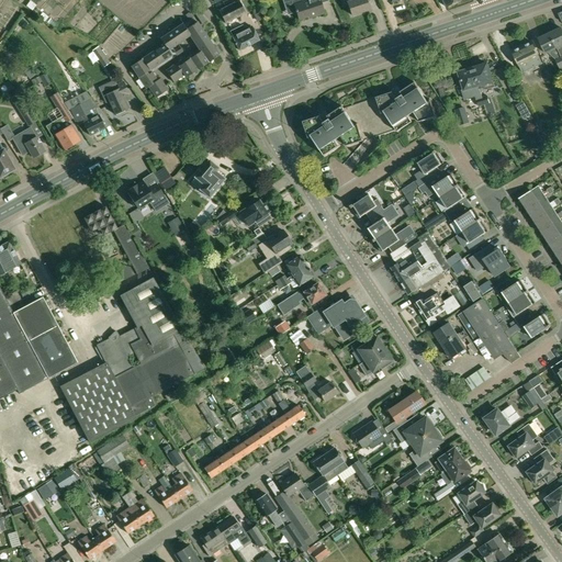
[(301,0),(282,0),(288,14),(296,11),(299,20),(311,17),(312,18),(324,13),(321,3),(329,1),(328,0),(308,0),(303,2),(301,0)]
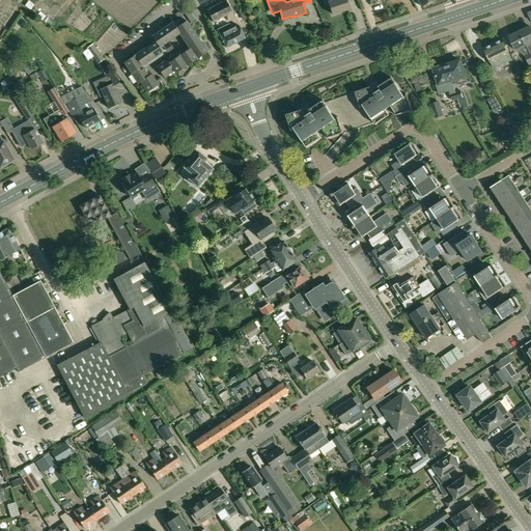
[(324,0),(326,4),(328,3),(332,16),(350,9),(346,2),(348,1),(348,0),(324,0)]
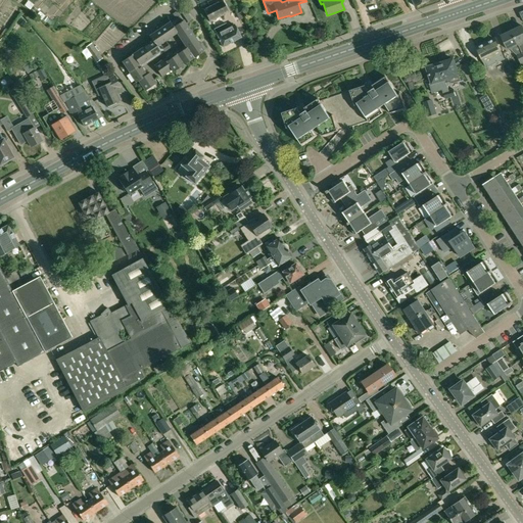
[(222,1),(203,10),(209,22),(229,13),(228,12),(222,1)]
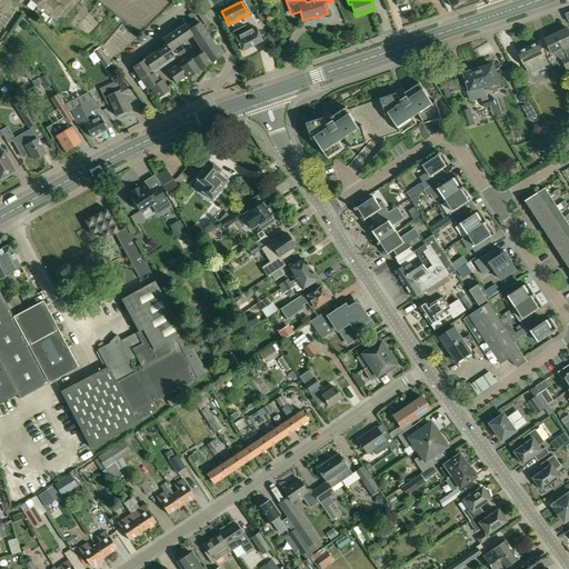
[(195,11),(205,25),(209,21),(200,8),(195,11)]
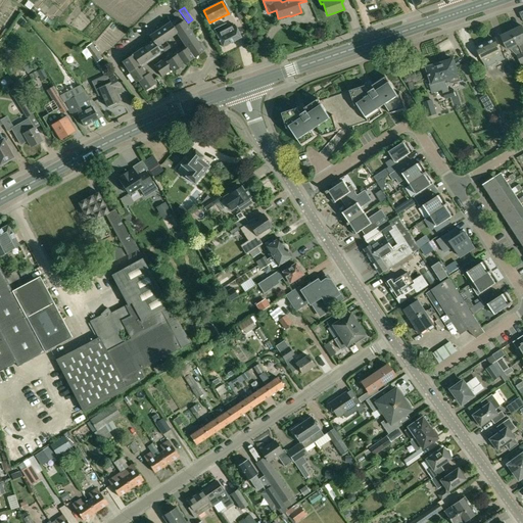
[(522,28),(522,27),(512,32),(522,55),(522,11),(519,12),(522,19),(522,28)]
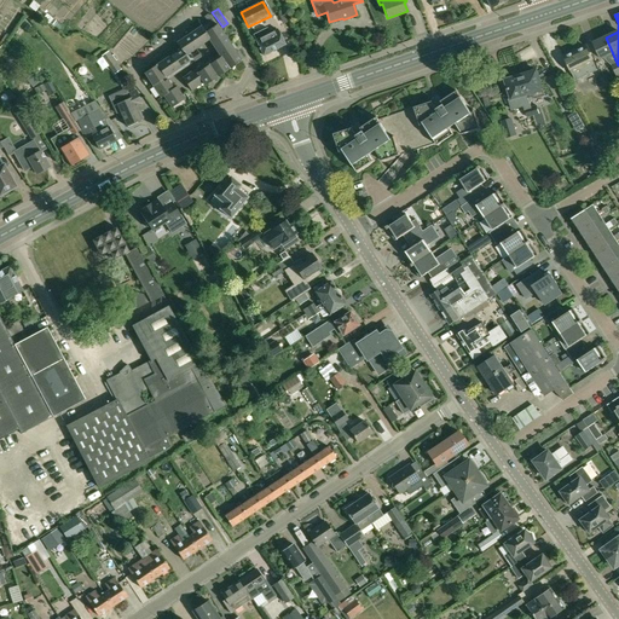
[(144,73),(161,98),(165,97),(172,108),(185,99),(177,87),(173,88),(166,76),(200,55),(196,48),(209,40),(220,57),(197,73),(196,69),(183,79),(191,91),(203,84),(206,86),(242,62),(218,24),(209,30),(206,24),(202,27),(177,44),(180,50),(144,73)]
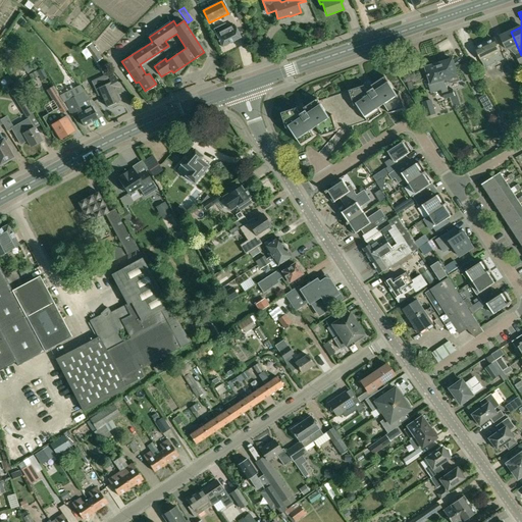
[(225,23),(213,30),(221,47),(240,39),(233,25),(227,29),(225,23)]
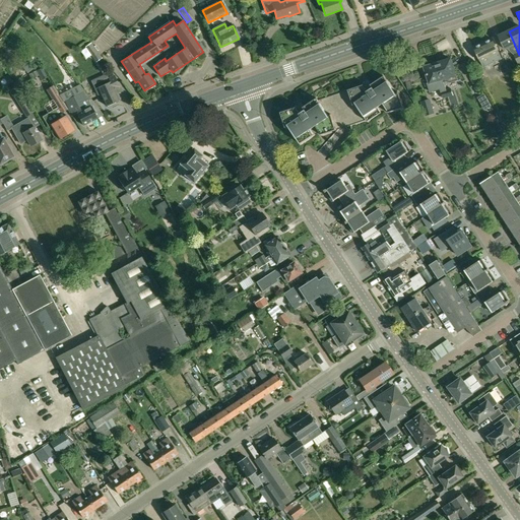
[(519,55),(509,31),(499,37),(505,50),(507,49),(513,54),(518,65),(519,63),(519,55)]
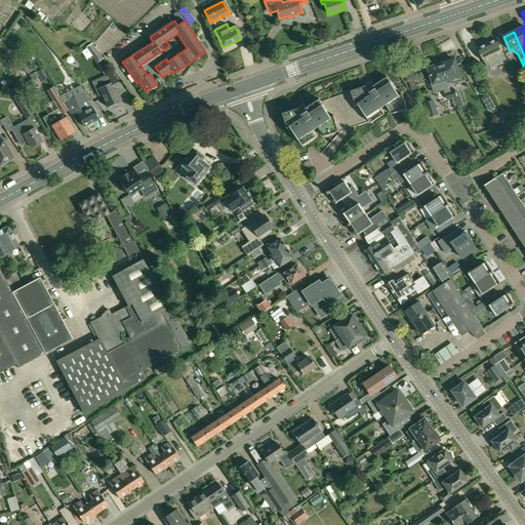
[(479,48),(485,63),(488,68),(506,59),(496,40),(479,48)]
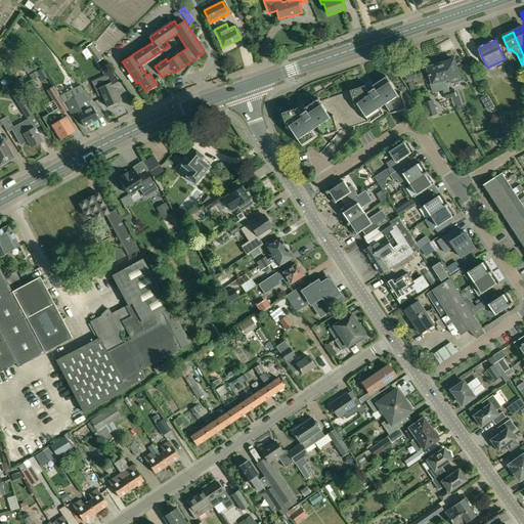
[(96,50),(91,54),(97,62),(102,58),(96,50)]
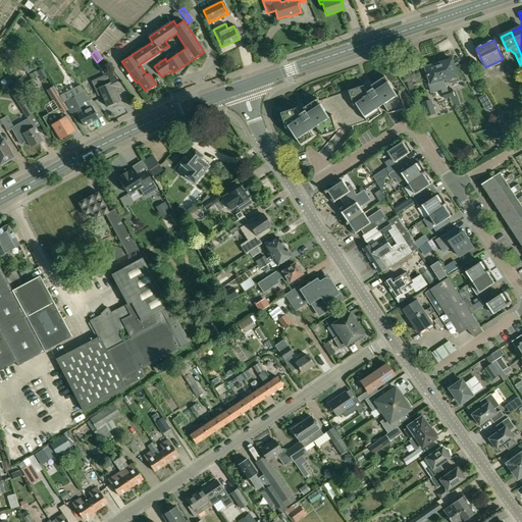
[(453,60),(439,64),(446,83),(450,82),(451,84),(459,82),(453,60)]
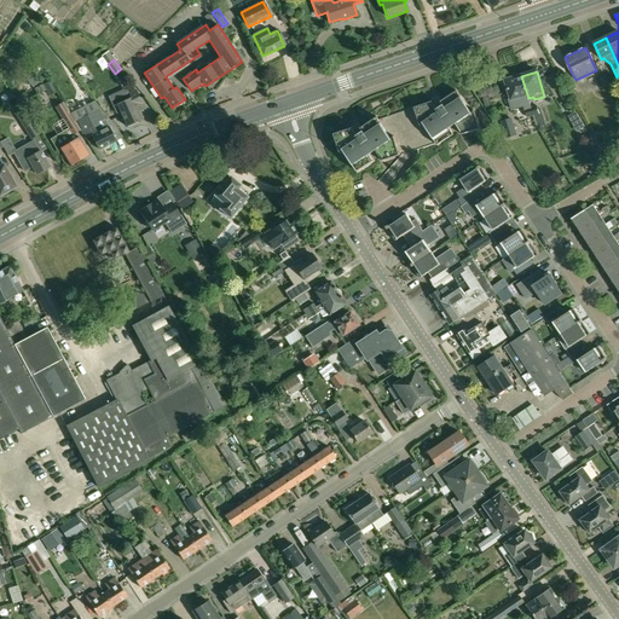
[(34,74),(27,79),(33,87),(40,82),(34,74)]
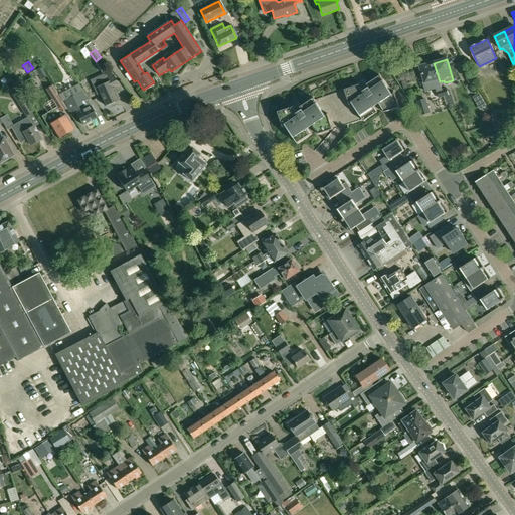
[(434,63),(420,67),(427,89),(436,86),(435,83),(440,81),(434,63)]
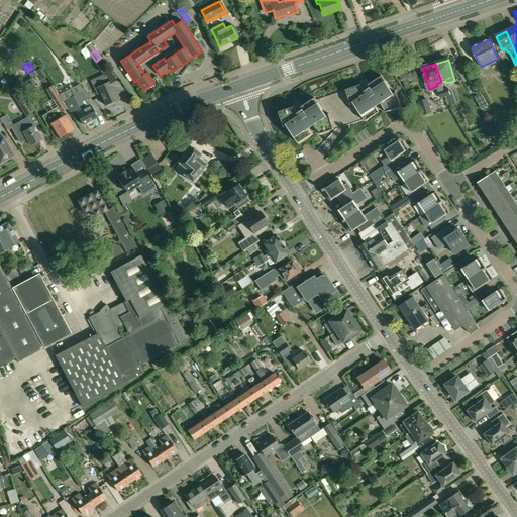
[(47,76),(43,70),(37,73),(41,79),(47,76)]
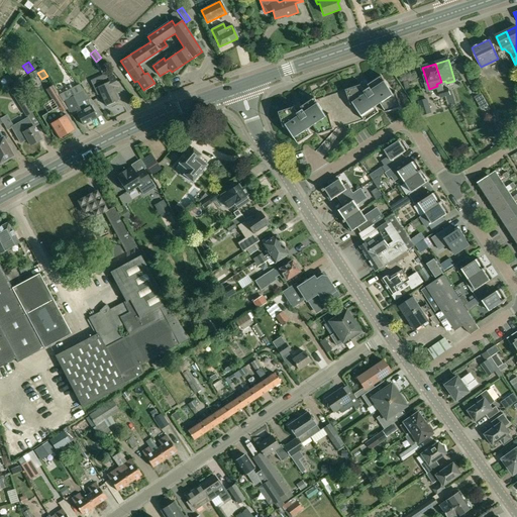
[(477,83),(482,81),(479,74),(474,76),(477,83)]
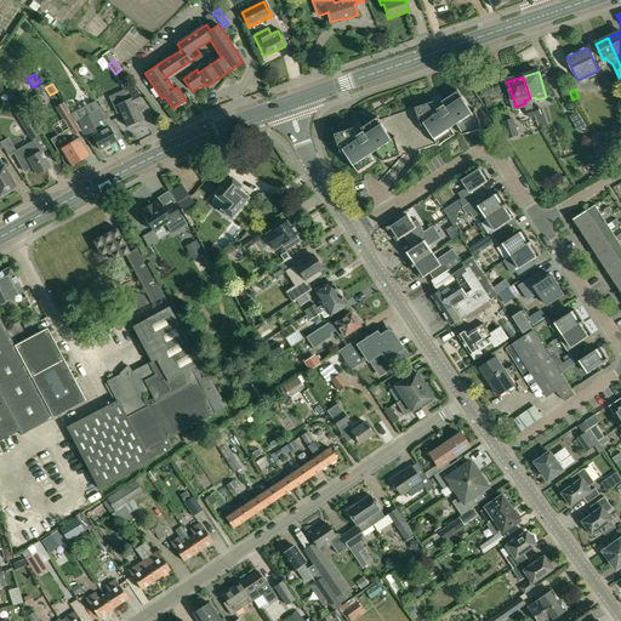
[(434,102),(380,120),(379,118),(363,129),(362,126),(354,131),(354,129),(335,135),(341,153),(342,153),(345,151),(359,172),(375,161),(371,155),(377,152),(383,161),(438,144),(439,146),(455,135),(451,129),(457,125),(463,135),(482,129),(476,110),(476,112),(473,113),(459,91),(443,102),(442,100),(436,104),(434,102)]
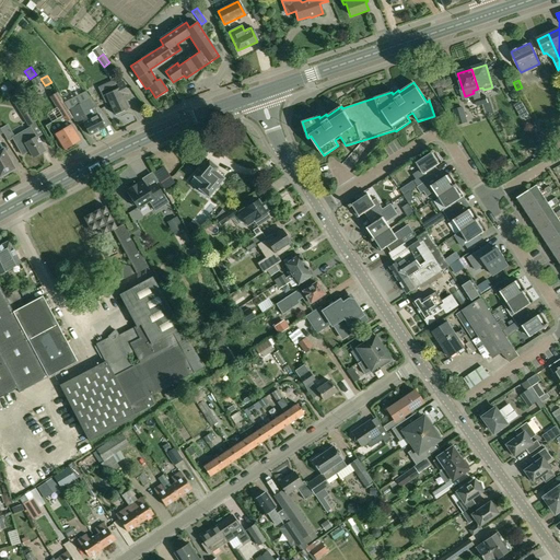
[(505,84),(512,95),(517,92),(511,82),(505,84)]
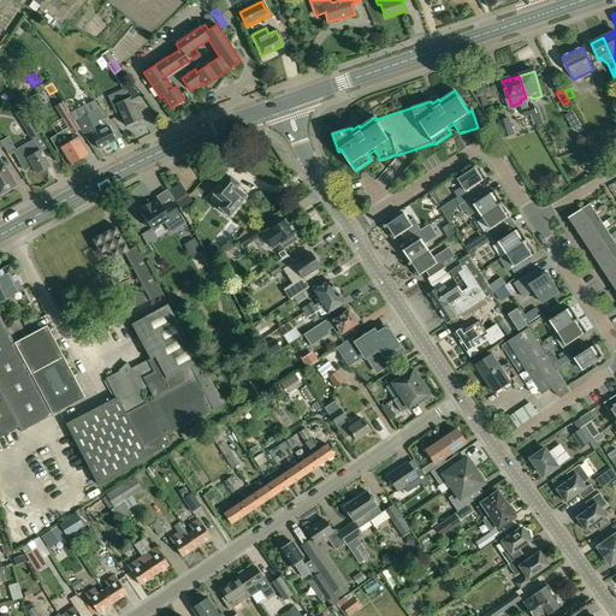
[(131,98),(130,98),(117,105),(126,125),(141,119),(137,112),(131,98)]
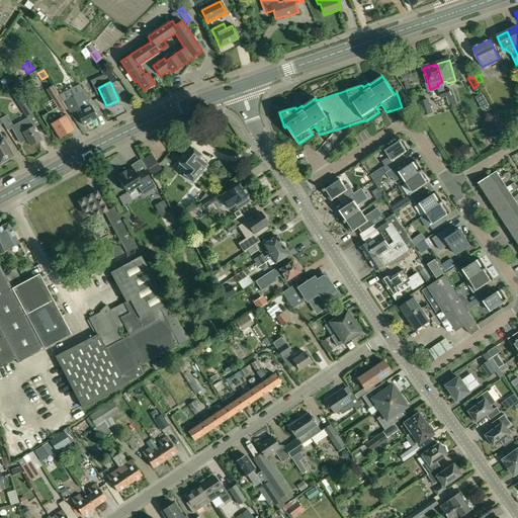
[(45,117),(42,118),(49,127),(53,125),(56,131),(52,134),(56,141),(59,139),(60,139),(62,139),(66,137),(67,135),(74,131),(65,116),(66,115),(63,110),(67,108),(60,96),(53,86),(48,89),(55,99),(54,100),(59,107),(44,116),(45,117)]
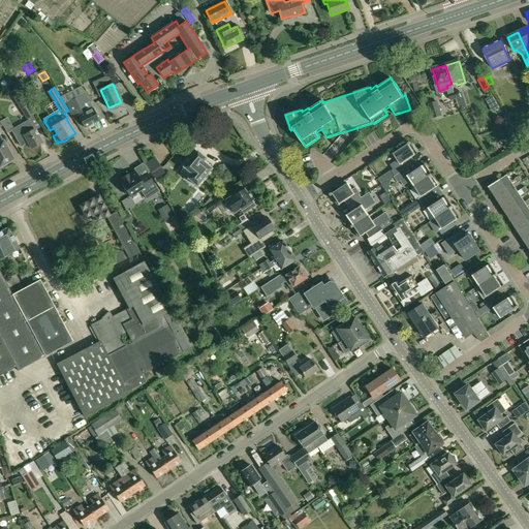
[(450,99),(444,101),(447,114),(448,113),(450,118),(464,114),(461,109),(459,109),(458,103),(457,99),(454,92),(448,93),(450,99)]
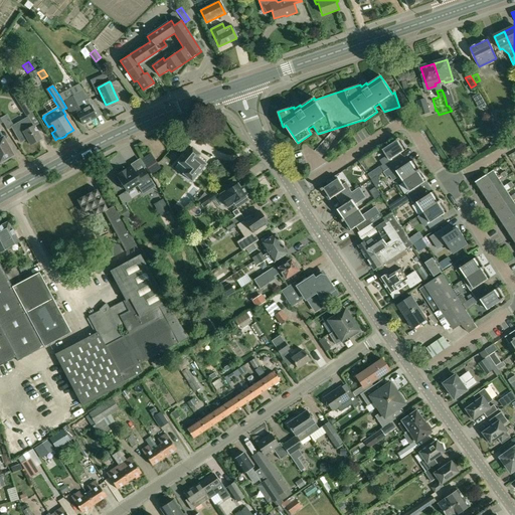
[(13,97),(26,116),(33,111),(21,92),(13,97)]
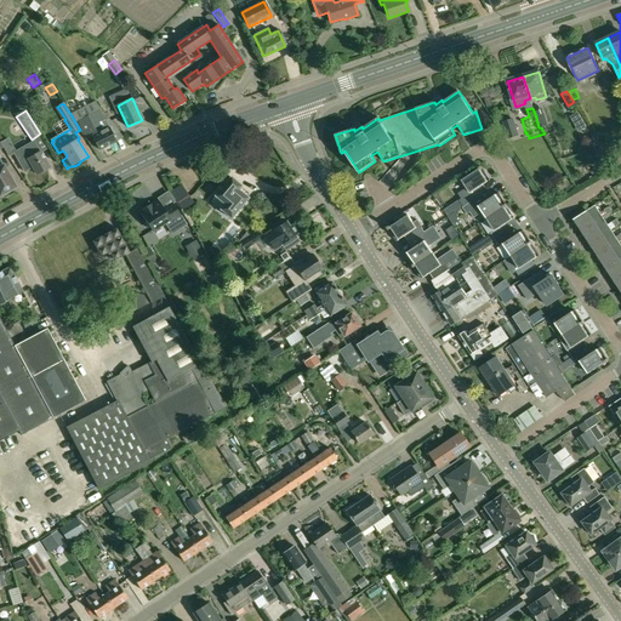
[(92,114),(78,120),(85,135),(90,132),(100,151),(117,142),(106,120),(97,125),(92,114)]
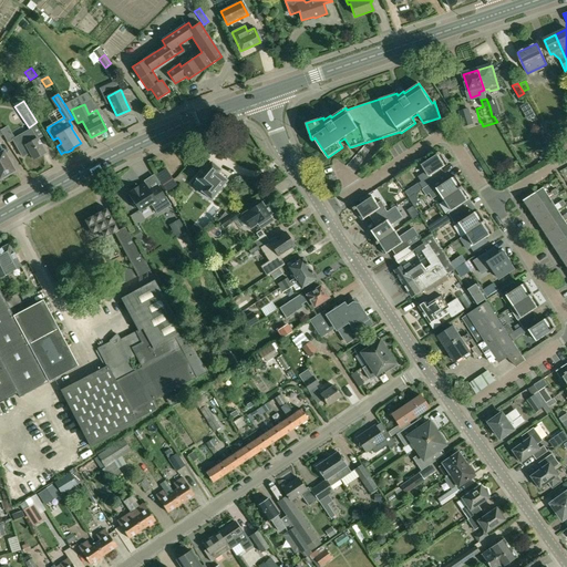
[(468,109),(459,112),(464,126),(473,124),(468,109)]
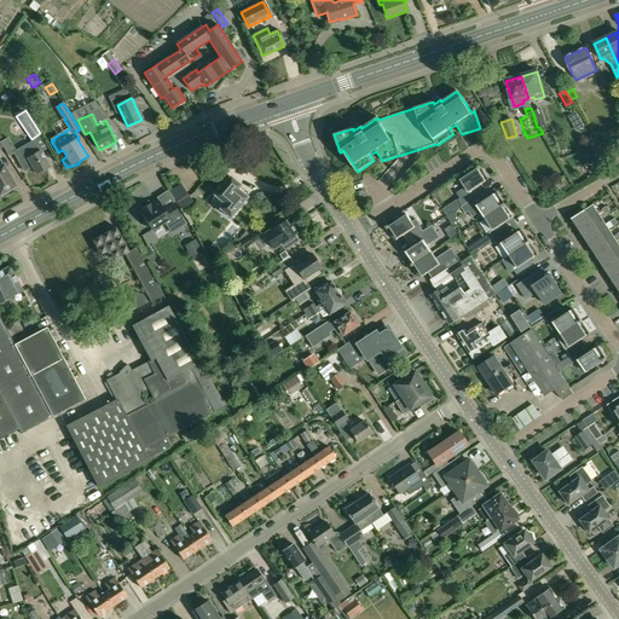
[(582,119),(573,125),(577,132),(586,126),(582,119)]
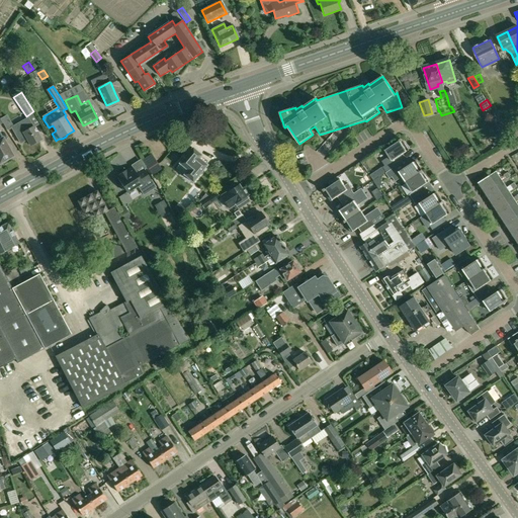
[(25,122),(19,125),(23,133),(30,146),(41,140),(33,126),(30,120),(25,123),(25,122)]
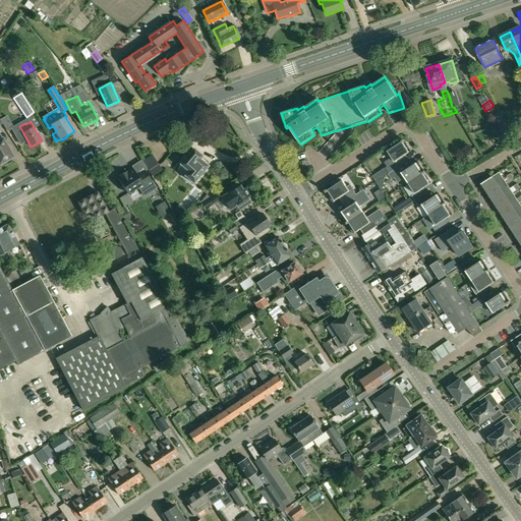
[(0,164),(13,157),(8,150),(9,149),(3,138),(3,139),(0,133),(0,164)]
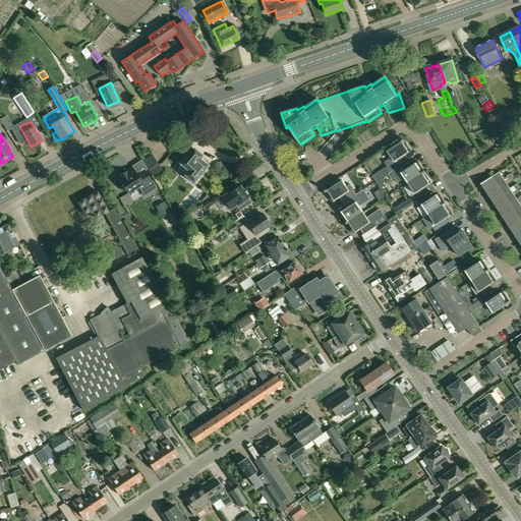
[(391,158),(384,163),(387,167),(386,168),(389,174),(406,163),(402,158),(408,154),(411,152),(404,140),(404,139),(402,141),(388,152),(391,158)]
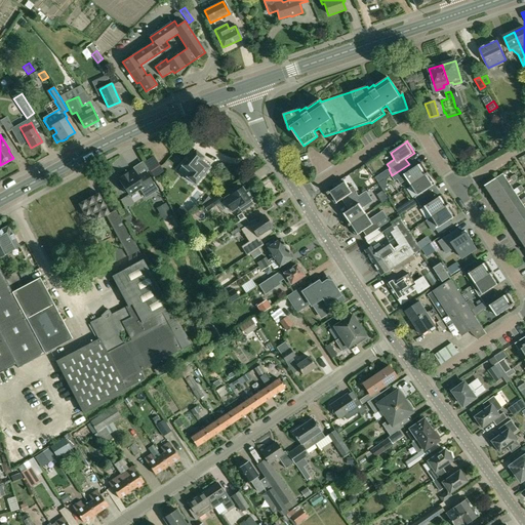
[(190,173),(186,177),(196,186),(210,167),(202,160),(204,157),(195,150),(182,166),(190,173)]
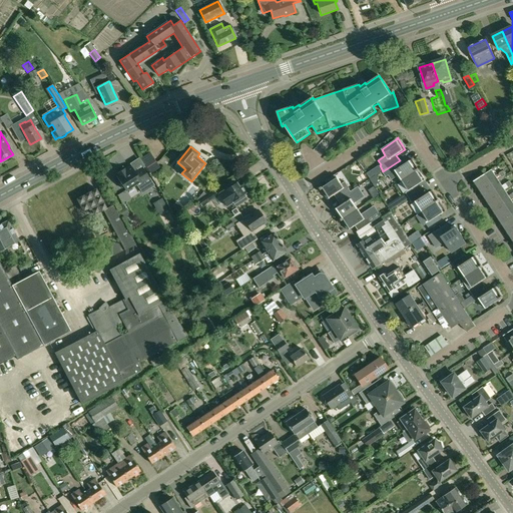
[(144,167),(149,173),(159,167),(149,152),(140,159),(144,167)]
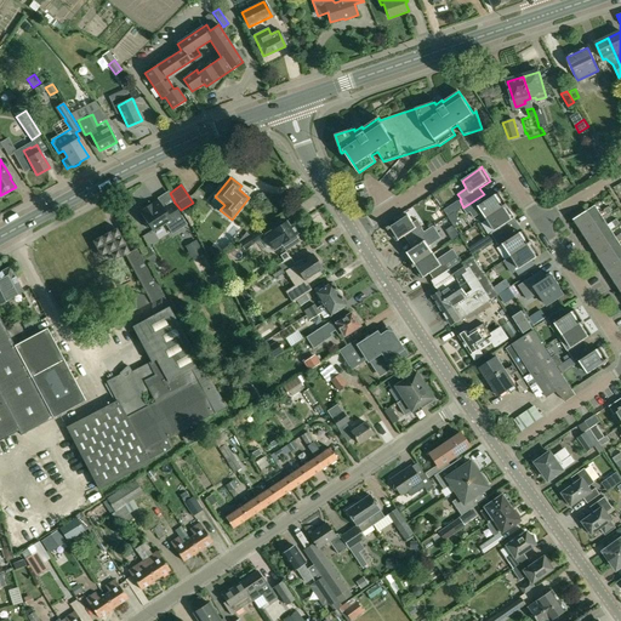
[(140,212),(152,231),(165,222),(172,233),(187,224),(182,216),(174,204),(175,203),(170,193),(169,192),(158,199),(159,201),(153,206),(152,204),(140,212)]
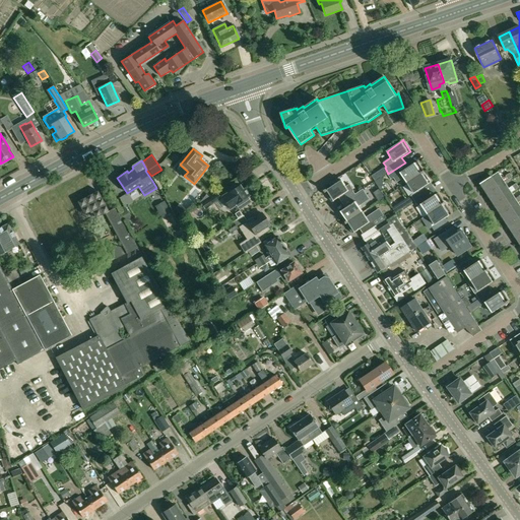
[(405,163),(388,174),(391,180),(394,178),(397,183),(404,178),(407,183),(425,173),(417,161),(414,164),(408,168),(405,163)]
